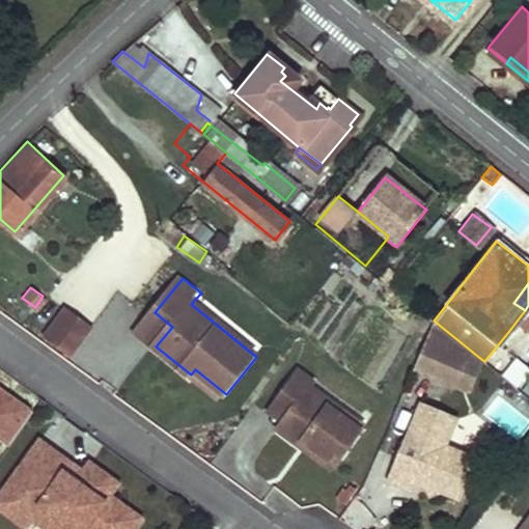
[(61,301),(39,331),(66,351),(88,321),(61,301)]
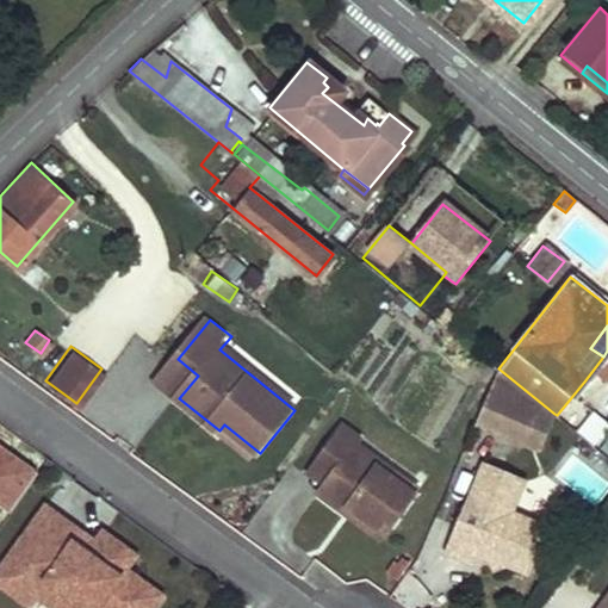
[(178,359),(159,382),(179,398),(198,376),(178,359)]
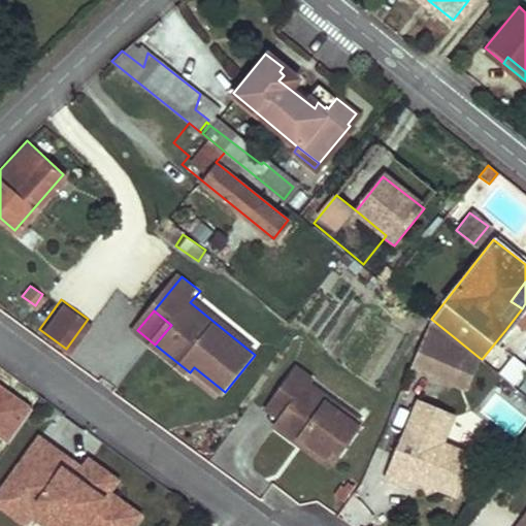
[(431,319),(430,318),(411,363),(454,381),(468,363),(480,358),(431,319)]
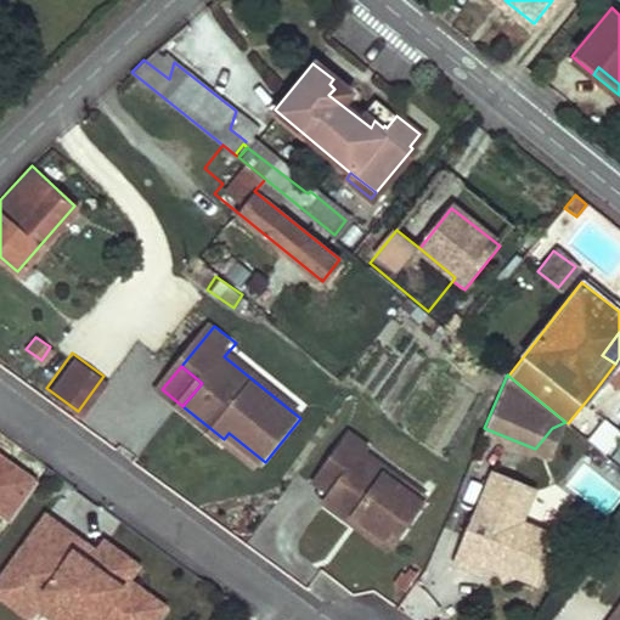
[(603,449),(619,429),(603,416),(587,435),(603,449)]
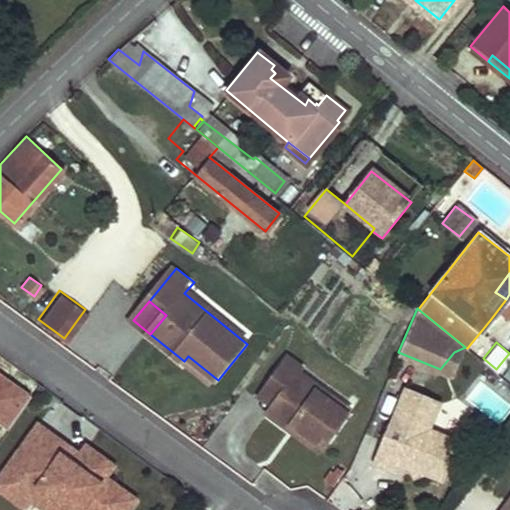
[(451,374),(465,347),(454,352),(440,369),(451,374)]
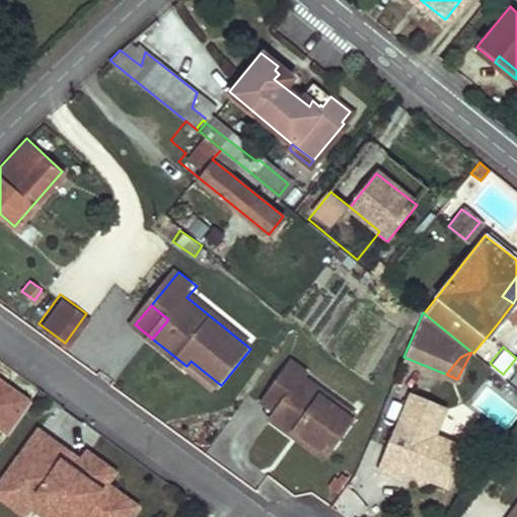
[(305,368),(290,358),(271,384),(284,394),(276,405),(270,415),(292,431),(295,426),(321,445),(327,437),(334,441),(353,415),(299,376),(301,372),(305,368)]
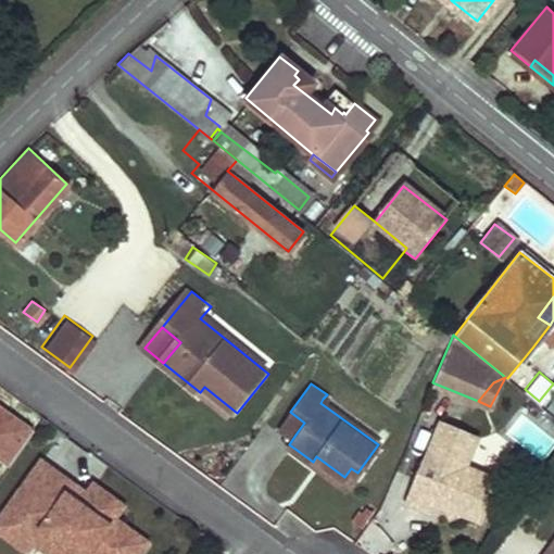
[(380,441),(323,399),(320,403),(378,444),(380,441)]
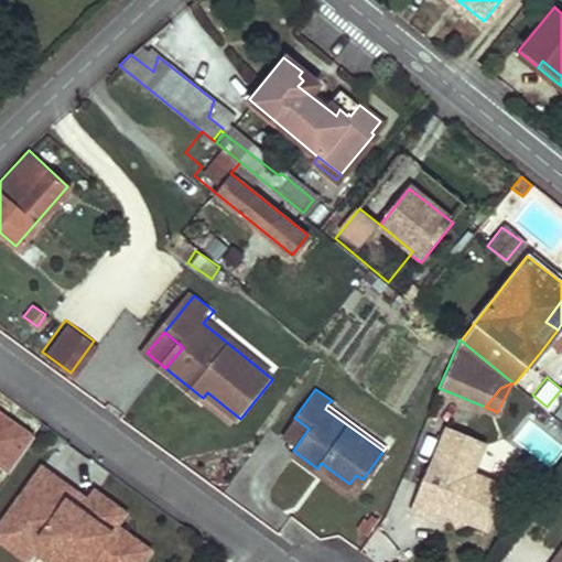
[(309,429),(294,418),(285,431),(300,441),(309,429)]
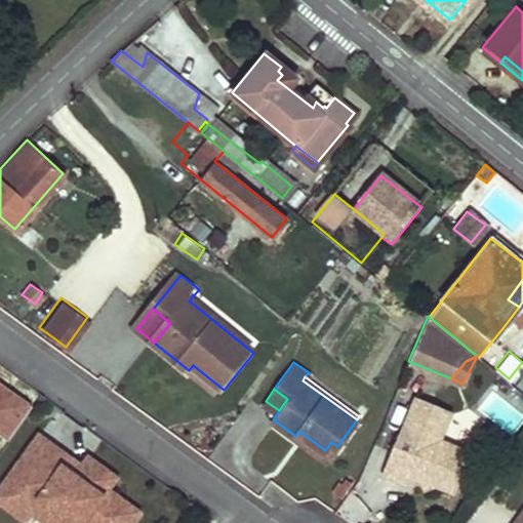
[(493,395),(482,407),(507,429),(517,416),(493,395)]
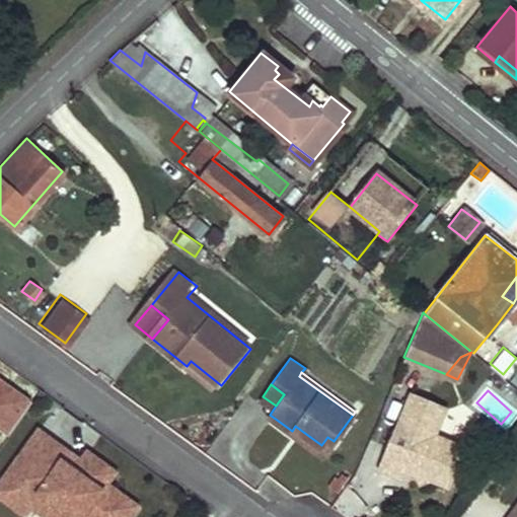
[(445,407),(411,391),(378,467),(401,476),(405,466),(416,470),(420,481),(430,477),(448,485),(457,462),(448,439),(434,433),(445,407)]
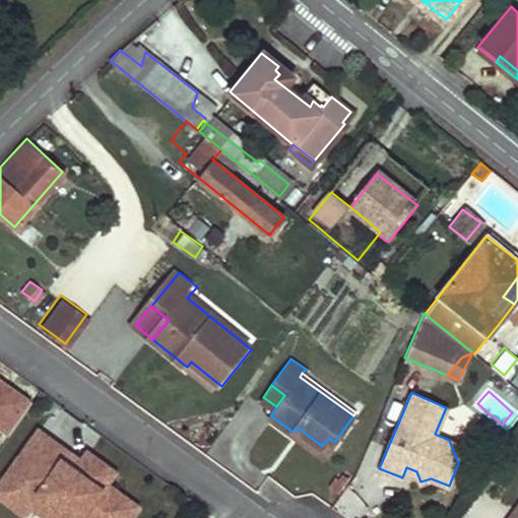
[(334,442),(328,438),(322,446),(296,427),(293,432),(325,455),(334,442)]
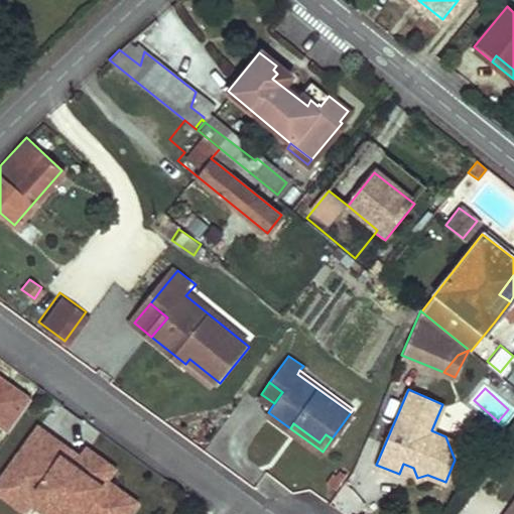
[(125,513),(135,501),(105,479),(114,467),(87,447),(80,457),(74,465),(61,457),(69,447),(38,425),(8,466),(17,472),(1,493),(23,509),(31,498),(52,513),(56,513),(65,503),(79,513),(125,513)]
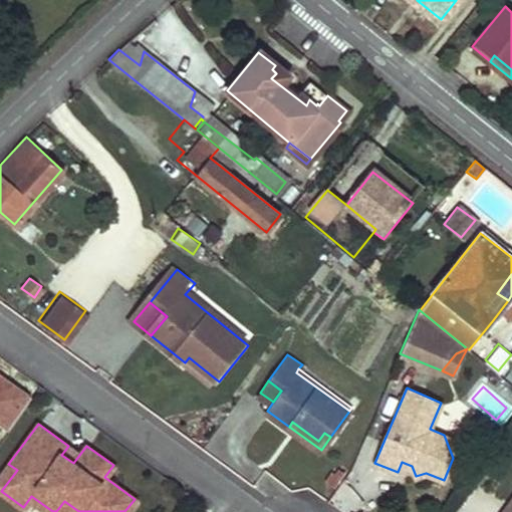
[(460,442),(444,435),(453,458),(460,442)]
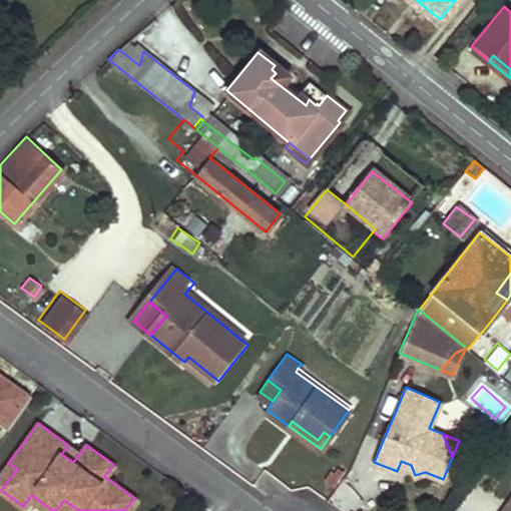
[(79,454),(68,445),(61,454),(73,462),(79,454)]
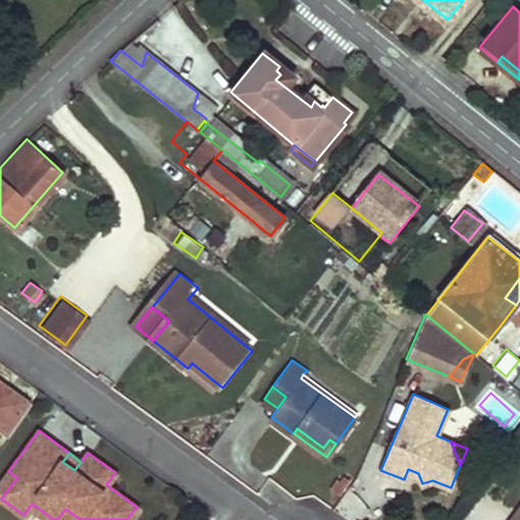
[(0,498),(1,499),(17,477),(8,471),(0,482),(0,498)]
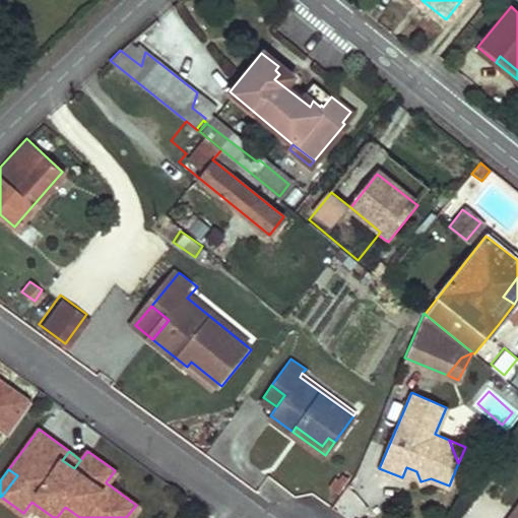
[(348,475),(343,471),(339,476),(336,474),(329,483),(338,490),(348,475)]
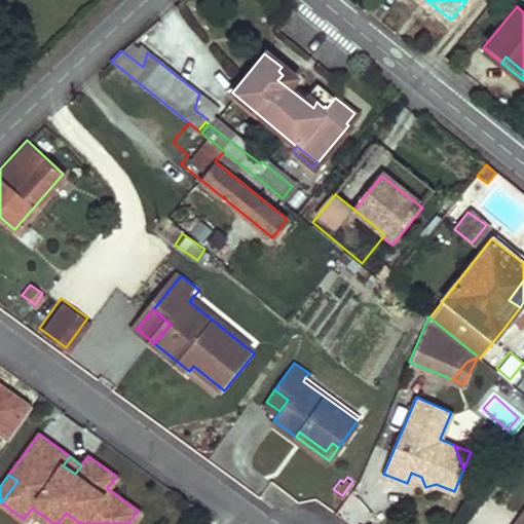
[(523,512),(514,523),(523,523),(523,512)]
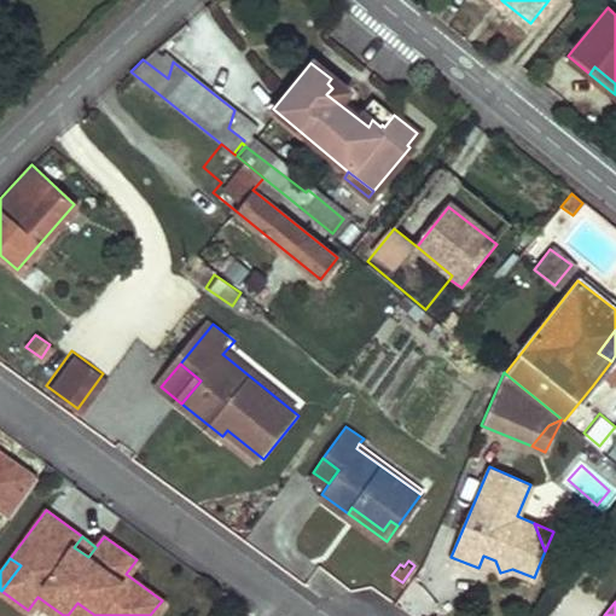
[(94,615),(77,603),(68,615),(94,615)]
